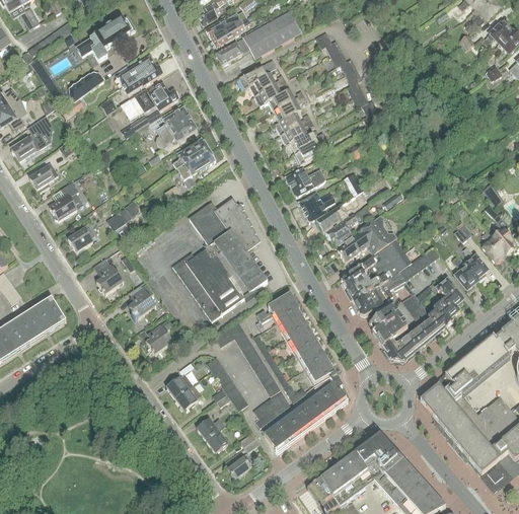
[(10,11),(22,4),(20,0),(3,0),(10,11)]
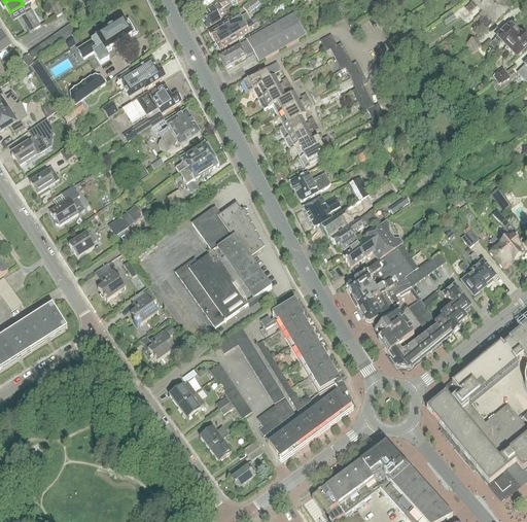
[(54,0),(49,3),(56,13),(62,10),(57,0),(54,0)]
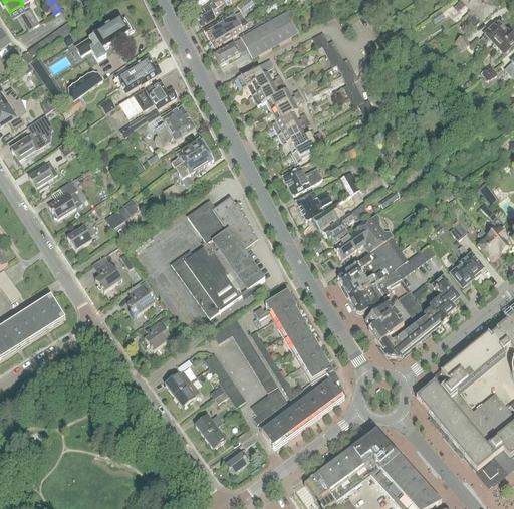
[(209,0),(207,2),(211,8),(216,5),(223,0),(229,0),(230,1),(231,0),(209,0)]
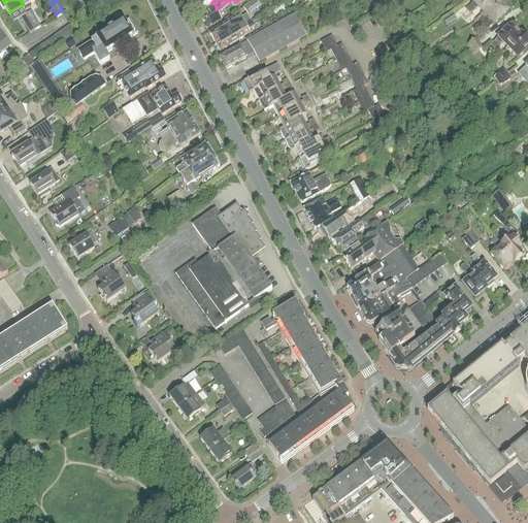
[(246,0),(244,1),(250,9),(263,1),(262,0),(246,0)]
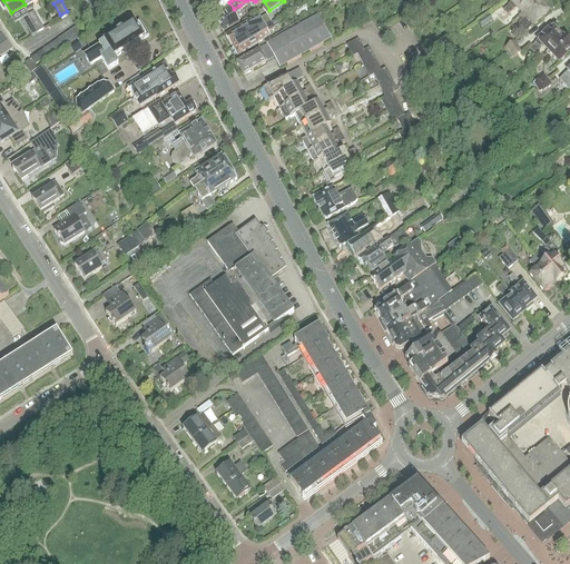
[(509,0),(503,6),(508,10),(513,5),(513,6),(517,3),(522,9),(531,0),(509,0)]
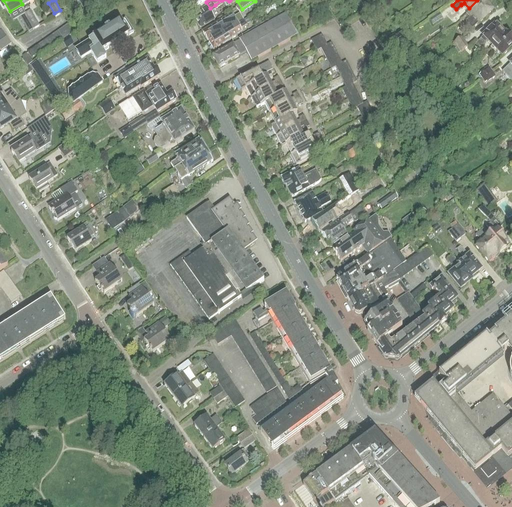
[(477,0),(469,8),(462,14),(472,25),(491,7),(485,0),(477,0)]
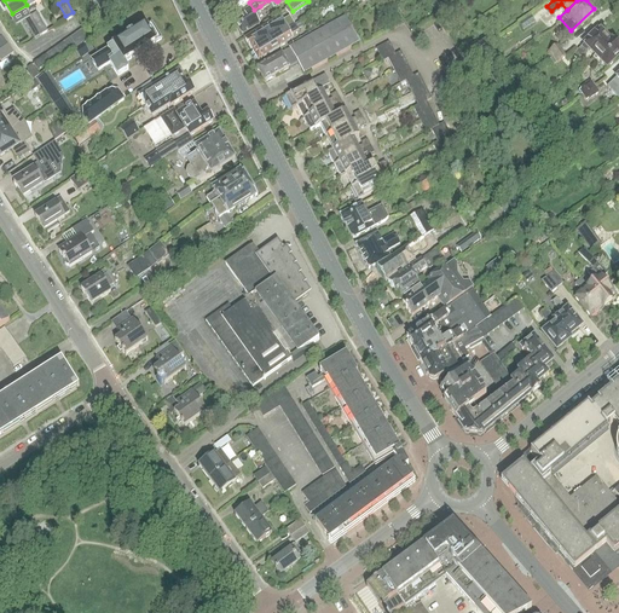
[(259,19),(250,5),(232,16),(241,29),(259,19)]
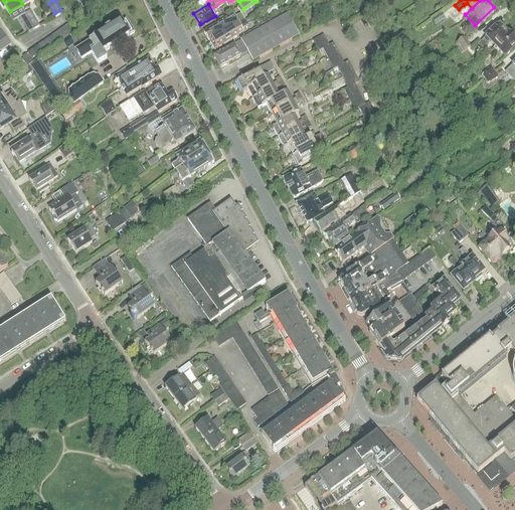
[(25,9),(35,25),(40,22),(31,6),(25,9)]
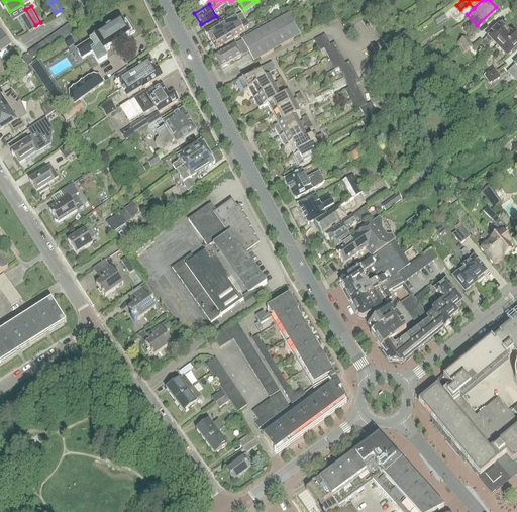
[(29,28),(35,25),(25,9),(20,12),(29,28)]
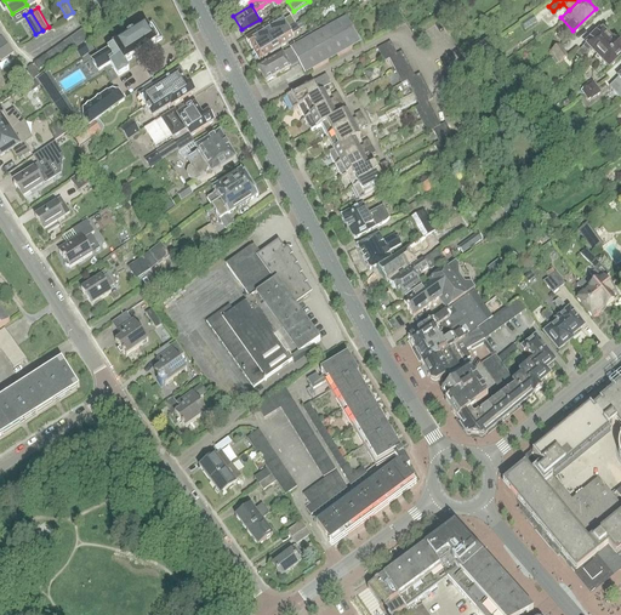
[(525,26),(537,17),(533,11),(520,20),(525,26)]
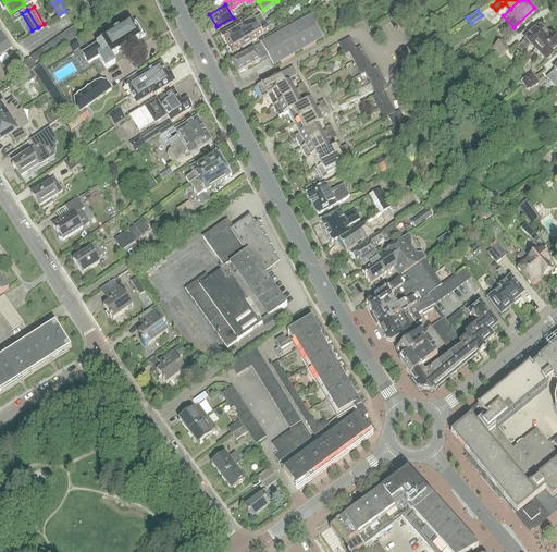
[(251,26),(263,19),(259,11),(240,23),(238,20),(220,31),(225,41),(251,26)]
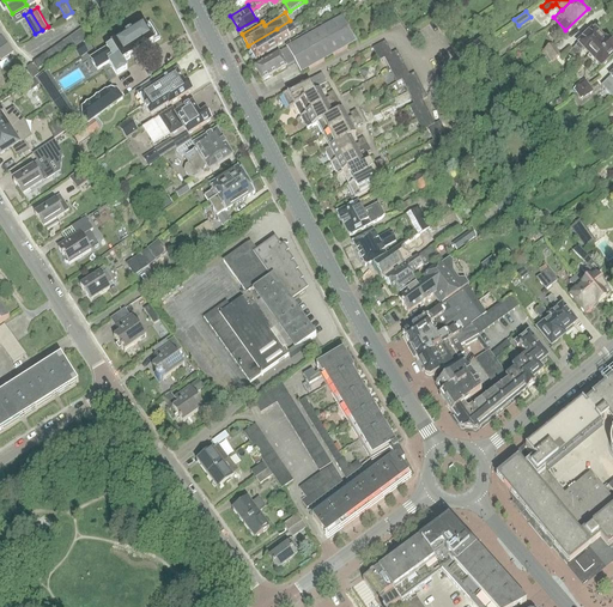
[(340,12),(253,61),(261,77),(293,58),(299,68),(354,37),(340,12)]
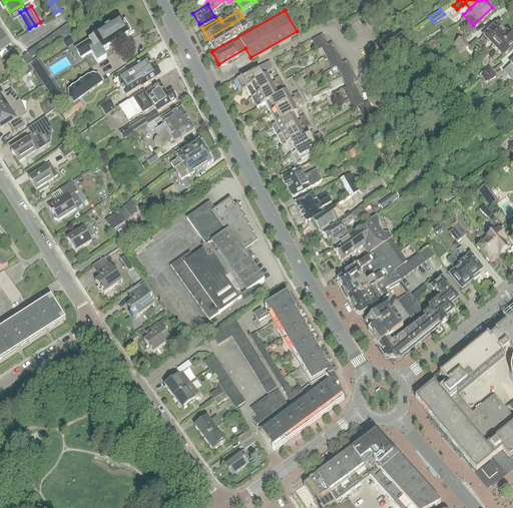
[(77,48),(74,50),(76,53),(79,51),(81,54),(88,50),(90,54),(94,52),(97,58),(106,53),(103,48),(129,31),(129,30),(134,28),(126,15),(121,18),(121,17),(75,45),(77,48)]
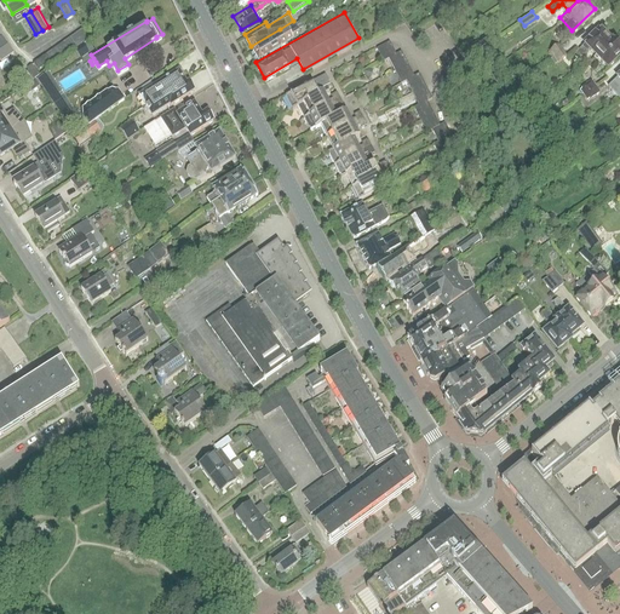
[(283,34),(296,27),(293,21),(280,29),(251,46),(257,56),(286,39),(283,34)]
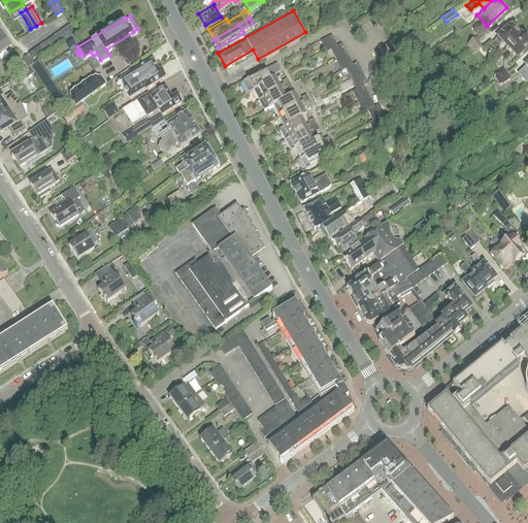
[(65,24),(71,33),(76,29),(71,19),(65,24)]
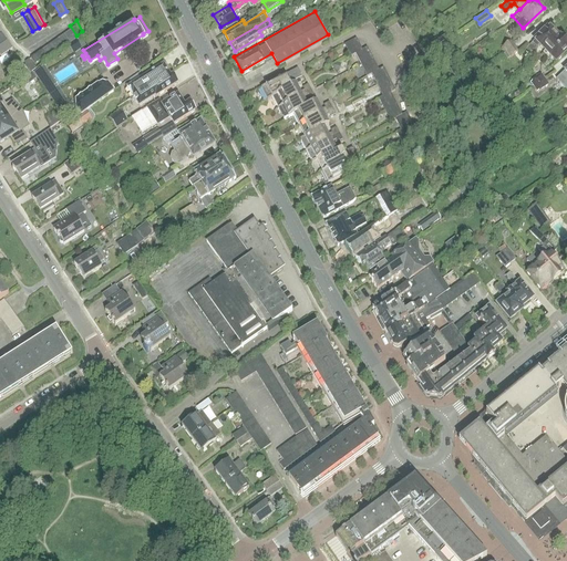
[(538,40),(545,47),(560,32),(555,27),(554,28),(548,22),(534,35),(535,37),(527,43),(531,48),(538,40)]
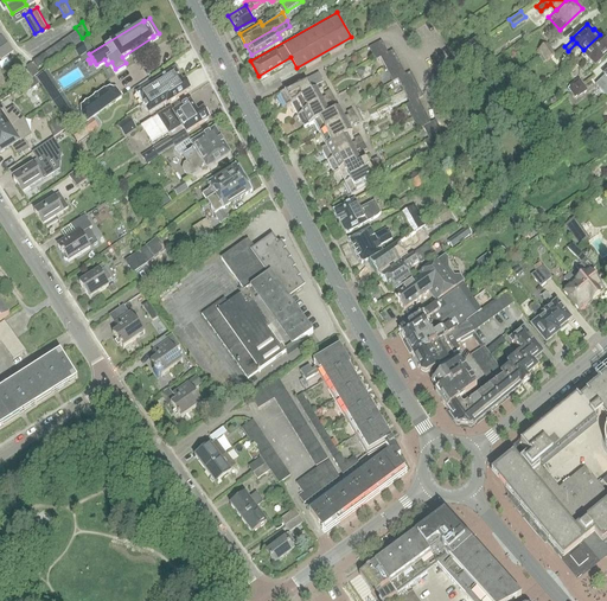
[(76,42),(82,38),(75,27),(69,31),(76,42)]
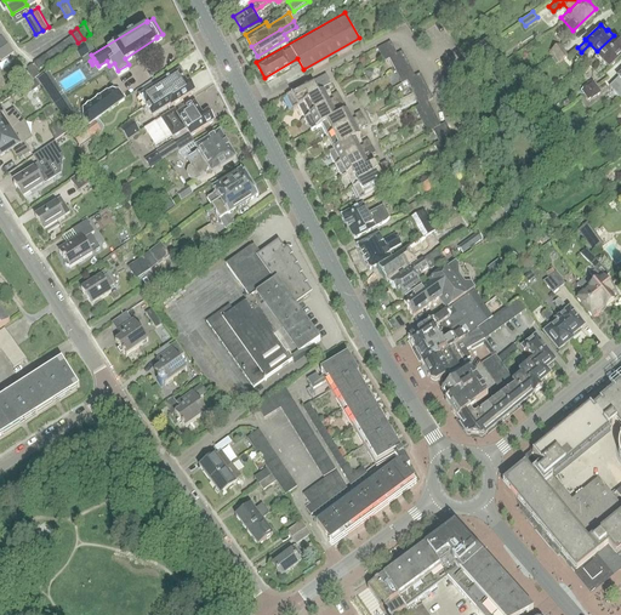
[(72,47),(78,43),(70,32),(64,36),(72,47)]
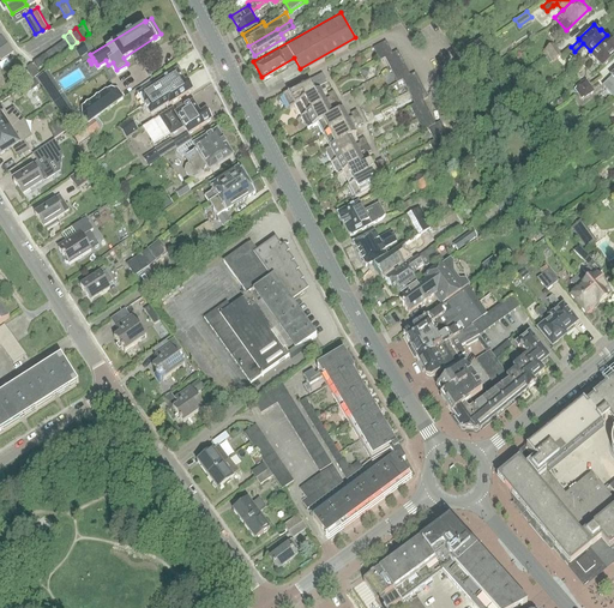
[(479,32),(465,41),(469,47),(482,38),(479,32)]
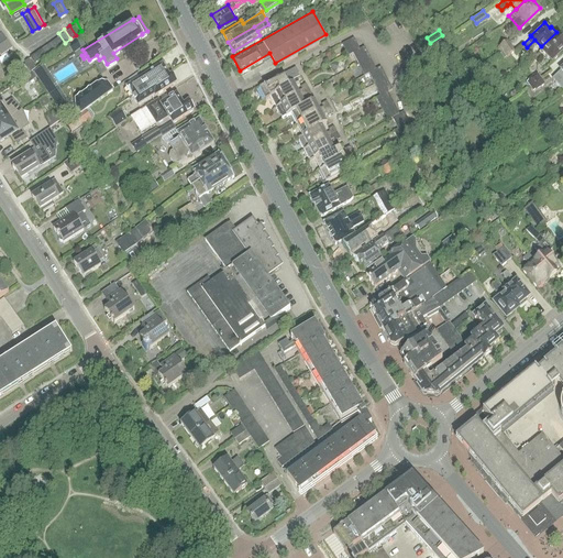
[(562,39),(556,32),(541,46),(533,54),(538,58),(542,54),(542,51),(543,50),(552,57),(562,46),(562,39)]
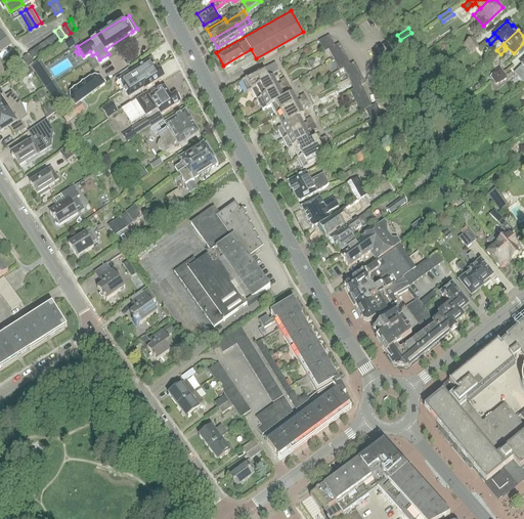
[(55,44),(60,40),(54,31),(49,35),(55,44)]
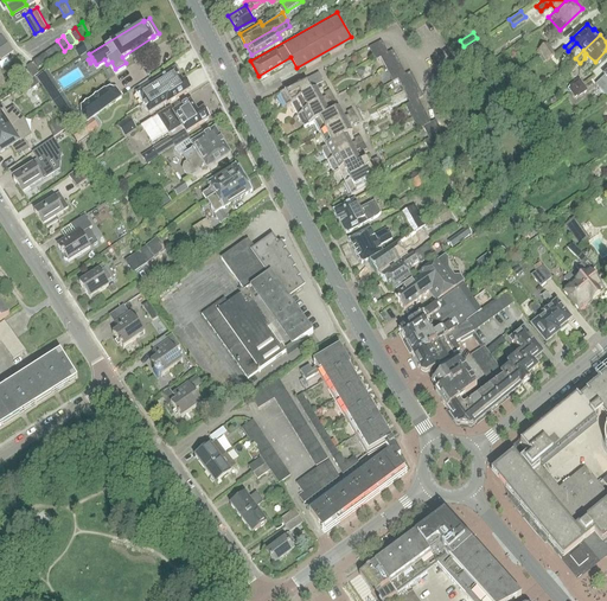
[(375,56),(378,53),(387,49),(381,37),(368,43),(375,56)]
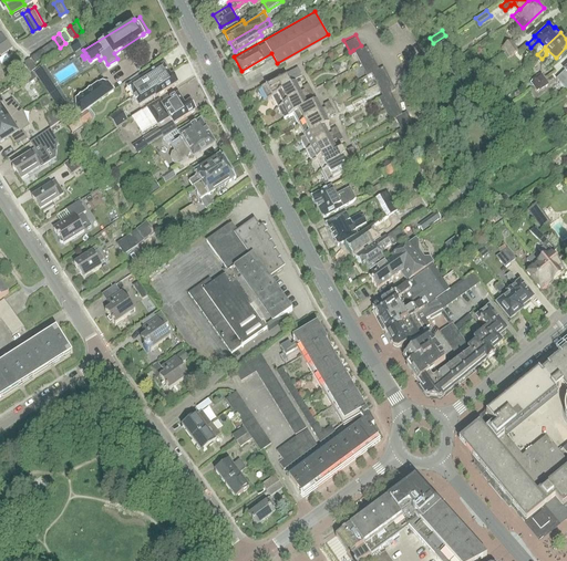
[(8,37),(0,42),(0,49),(2,52),(13,44),(8,37)]
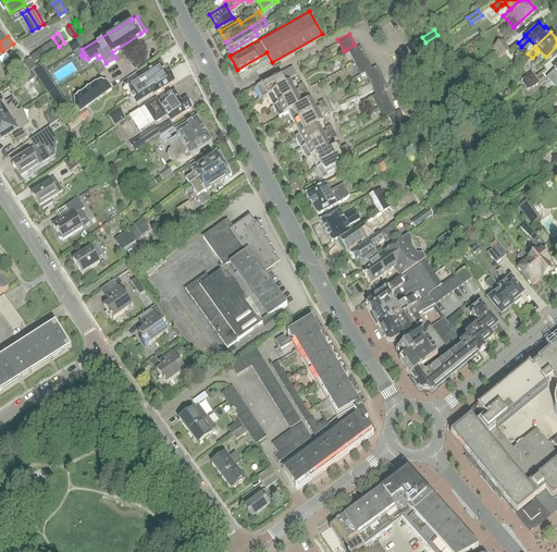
[(449,49),(441,36),(431,43),(440,56),(449,49)]
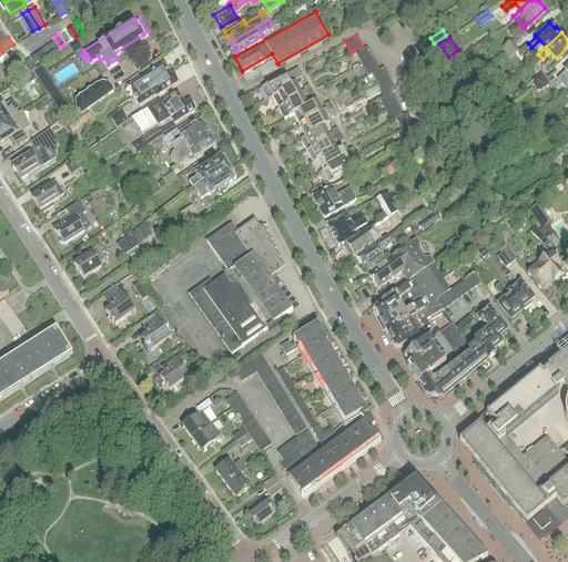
[(507,49),(516,42),(513,37),(501,43),(506,49),(507,48),(507,49)]
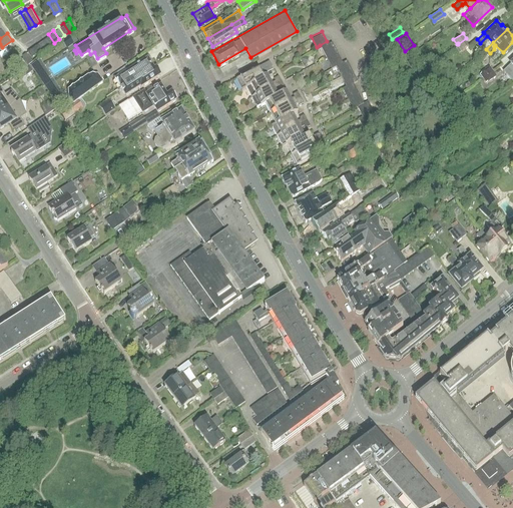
[(49,46),(54,43),(48,34),(43,37),(49,46)]
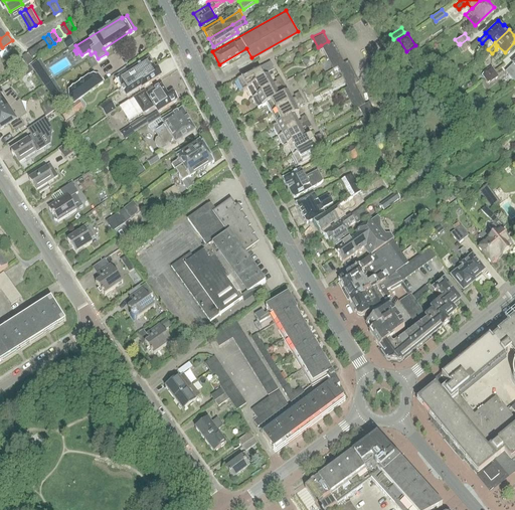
[(73,34),(67,40),(70,44),(77,38),(73,34)]
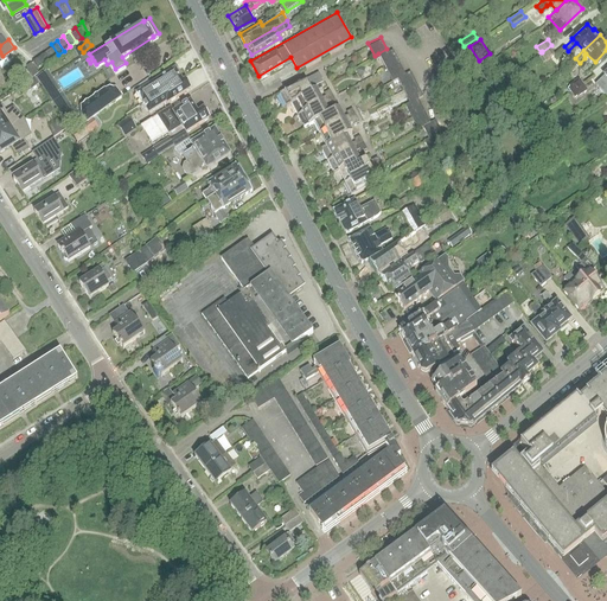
[(53,59),(58,55),(51,44),(45,49),(53,59)]
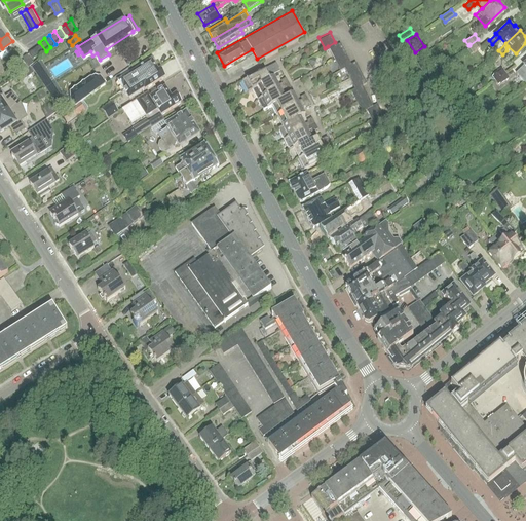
[(470,44),(468,45),(471,47),(472,47),(474,49),(481,44),(478,39),(470,45),(470,44)]
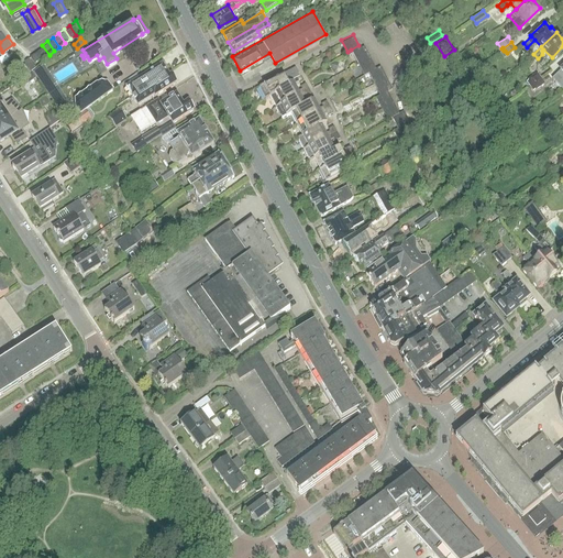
[(359,45),(351,50),(357,61),(370,54),(364,43),(359,45)]
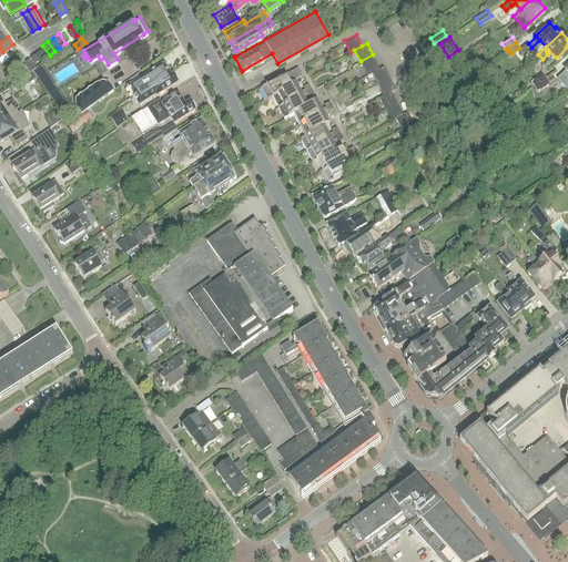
[(42,47),(31,54),(36,60),(47,52),(42,47)]
